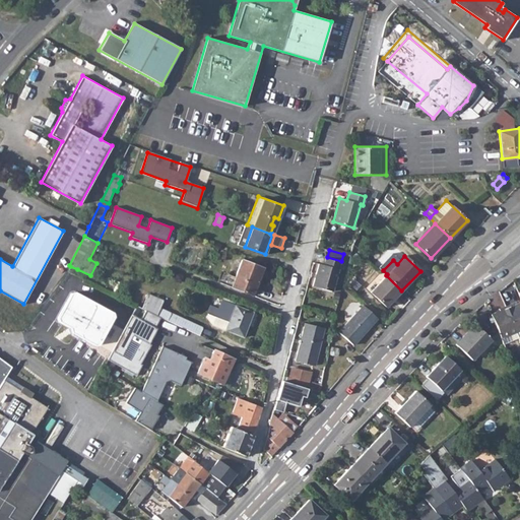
[(333,290),(341,261),(327,257),(326,257),(324,264),(319,263),(313,285),(333,290)]
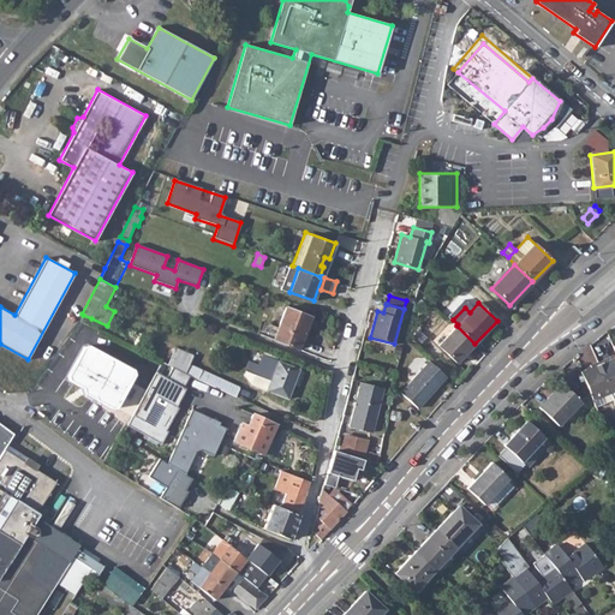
[(311,317),(286,308),(273,339),(298,350),(311,317)]
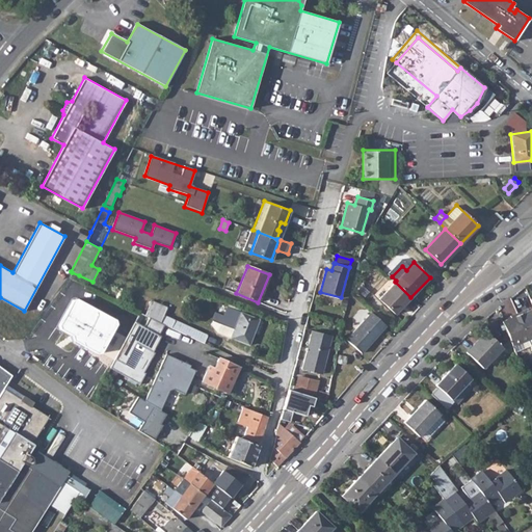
[(70,278),(76,282),(79,275),(72,272),(70,278)]
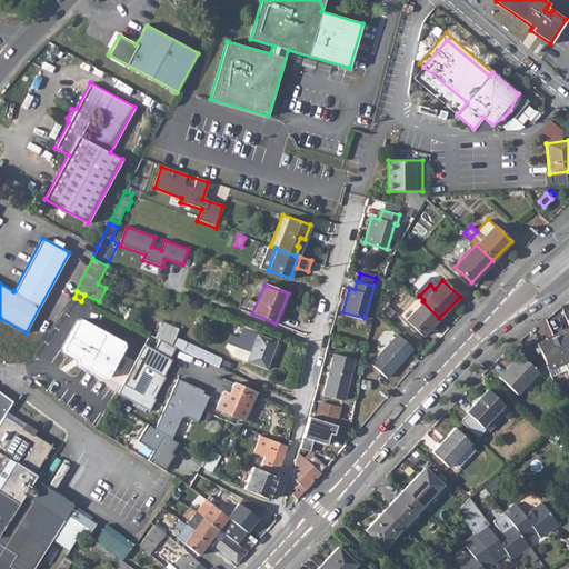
[(439,318),(422,301),(405,319),(422,336),(439,318)]
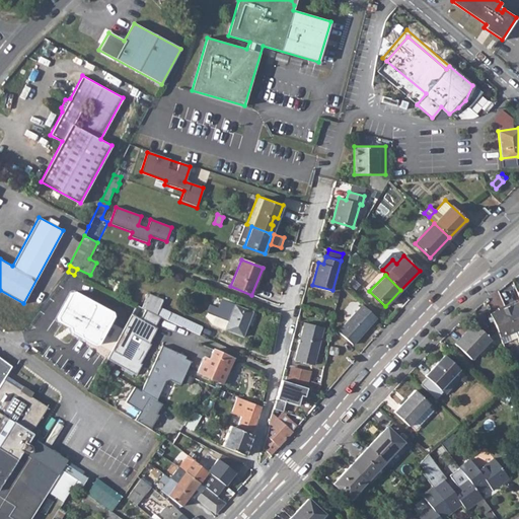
[(112,312),(74,291),(71,292),(58,317),(59,320),(69,326),(73,324),(76,335),(80,334),(81,337),(95,345),(97,343),(113,315),(112,312)]
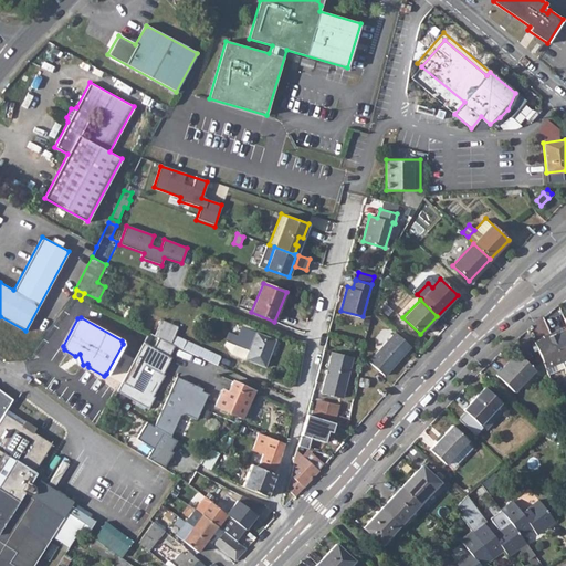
[(179,326),(161,318),(155,335),(175,345),(217,364),(220,357),(175,335),(179,326)]
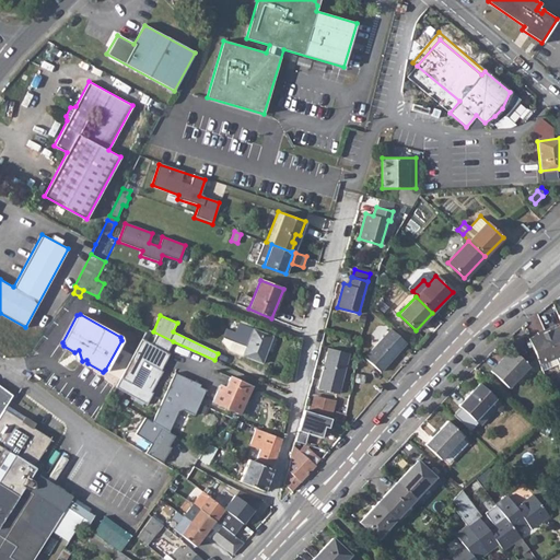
[(272,336),(238,323),(235,331),(225,328),(221,340),(228,350),(261,363),(272,336)]
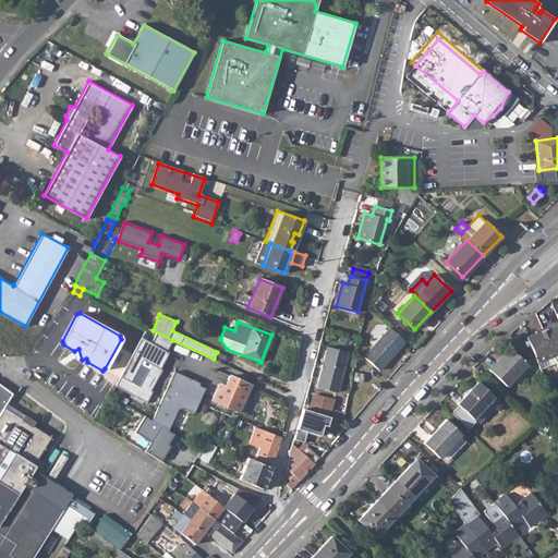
[(550,326),(543,329),(554,356),(557,354),(557,325),(552,328),(550,326)]
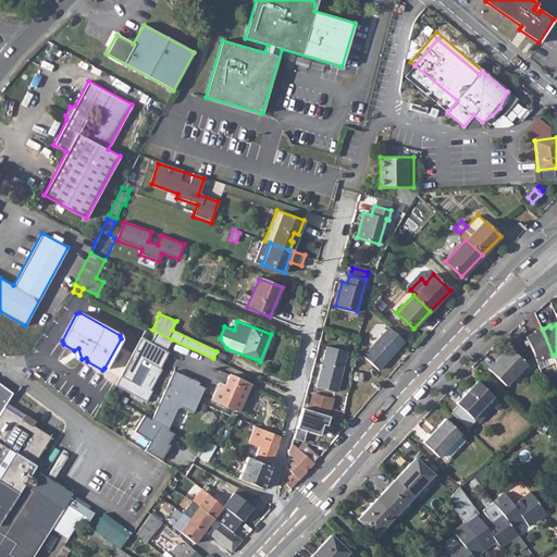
[(152,330),(145,326),(114,385),(147,401),(152,391),(151,390),(161,370),(159,369),(168,353),(165,351),(172,339),(152,330)]
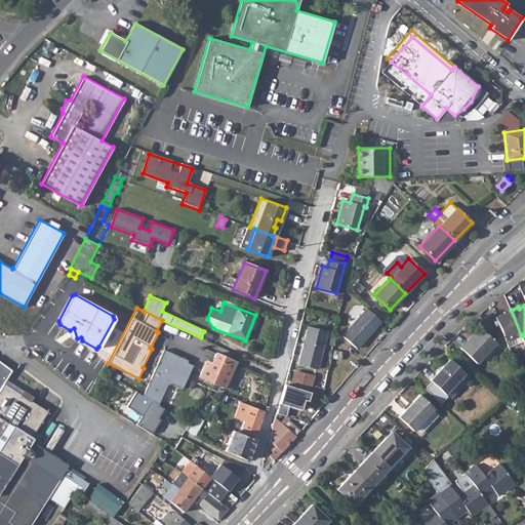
[(356,349),(379,322),(365,308),(341,335),(356,349)]
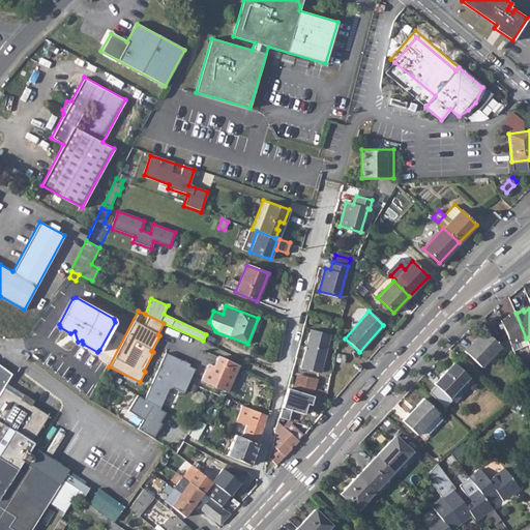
[(510,344),(526,339),(516,313),(508,316),(509,318),(501,321),(510,344)]
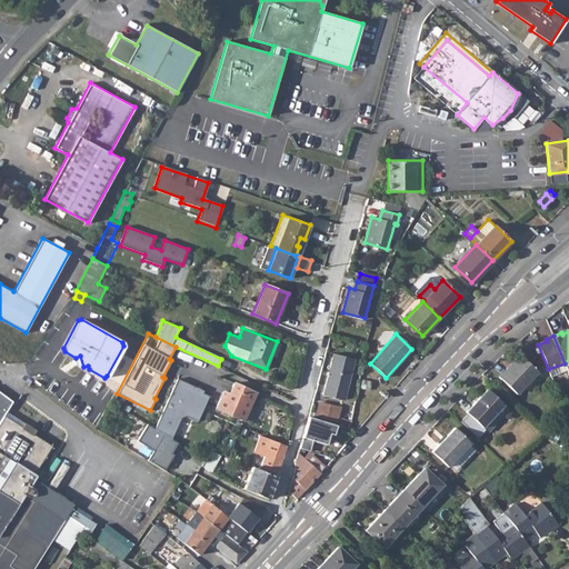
[(345,399),(356,358),(333,352),(323,393),(345,399)]
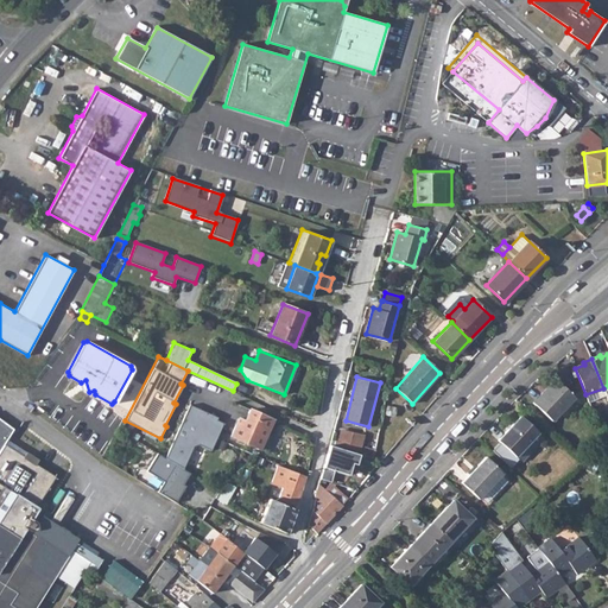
[(534,404),(553,422),(575,398),(557,381),(534,404)]
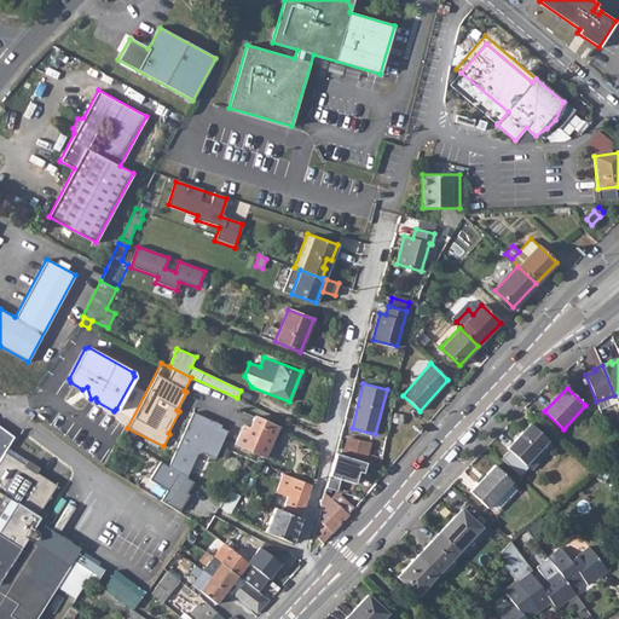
[(194,411),(167,467),(186,475),(198,449),(215,457),(227,431),(221,428),(223,426),(194,411)]
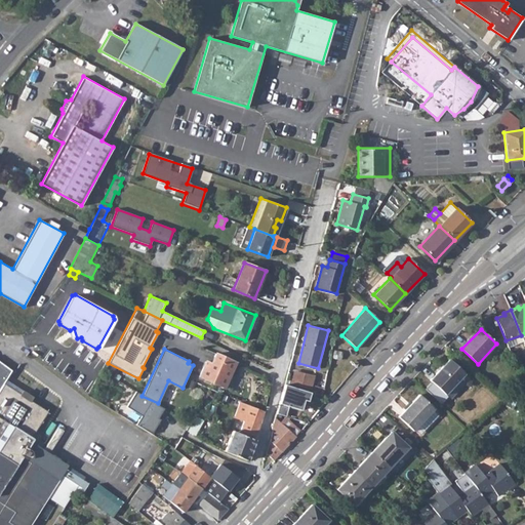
[(236,362),(210,351),(199,375),(225,388),(236,362)]
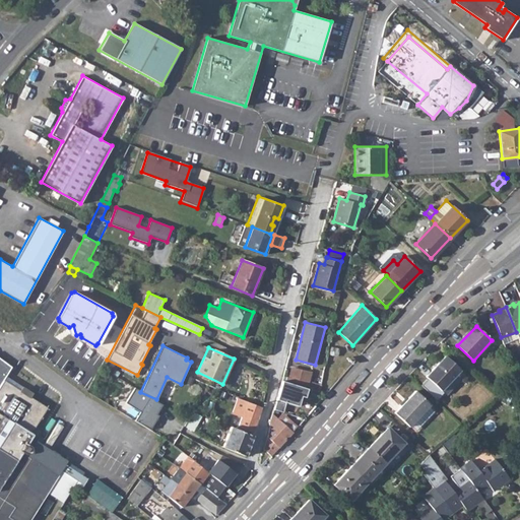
[(443,391),(444,390),(461,372),(462,371),(447,356),(428,377),(443,391)]
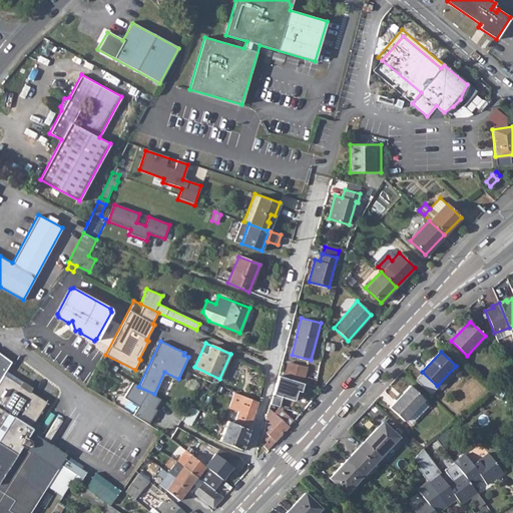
[(307,367),(289,363),(287,372),(284,371),(283,374),(290,376),(289,378),(301,382),(304,383),(307,367)]
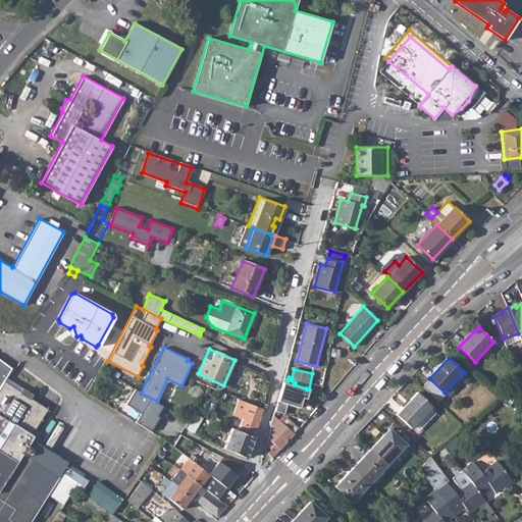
[(469,378),(463,373),(446,392),(452,398),(469,378)]
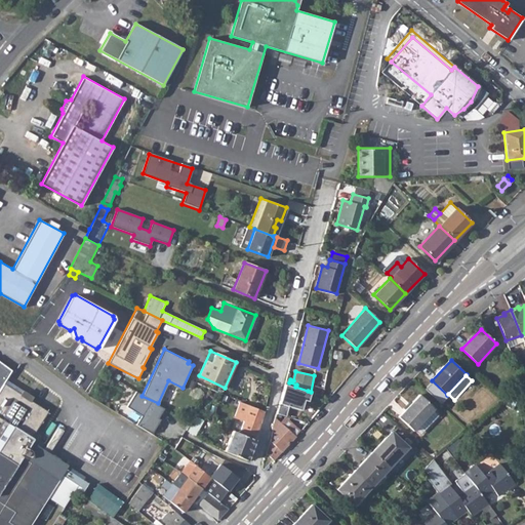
[(21,395),(3,384),(0,388),(0,524),(29,524),(31,522),(22,517),(35,496),(44,501),(62,475),(31,455),(31,451),(23,445),(28,437),(31,438),(47,411),(30,401),(21,395)]
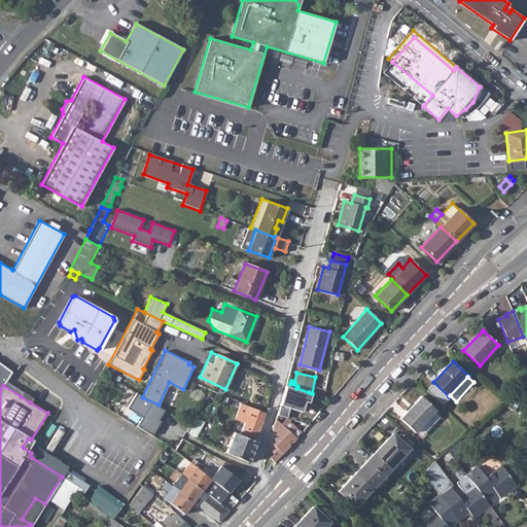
[(209,390),(205,387),(201,394),(206,396),(209,390)]
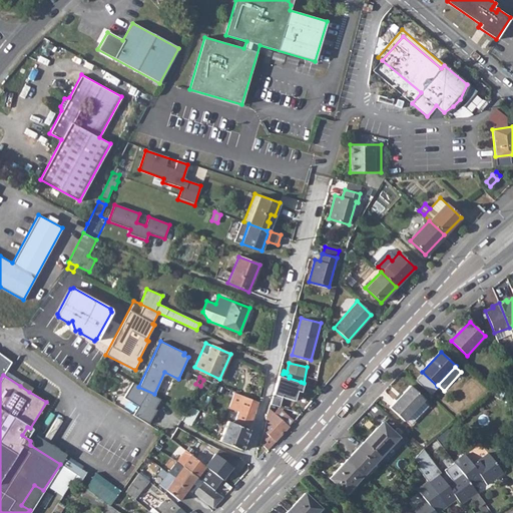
[(301,382),(289,378),(286,388),(298,392),(301,382)]
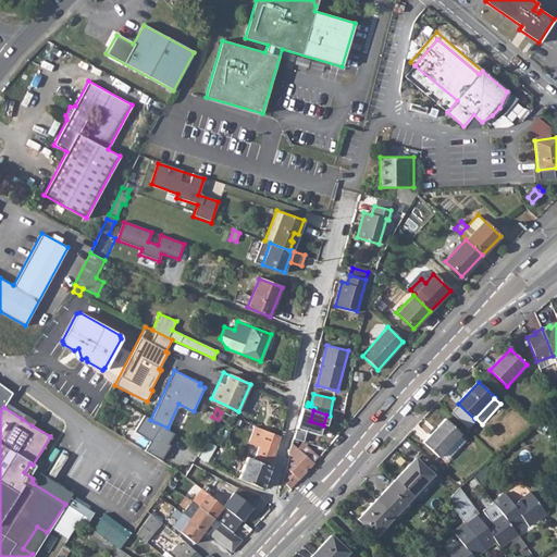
[(202,420),(213,426),(218,419),(212,417),(206,413),(202,420)]
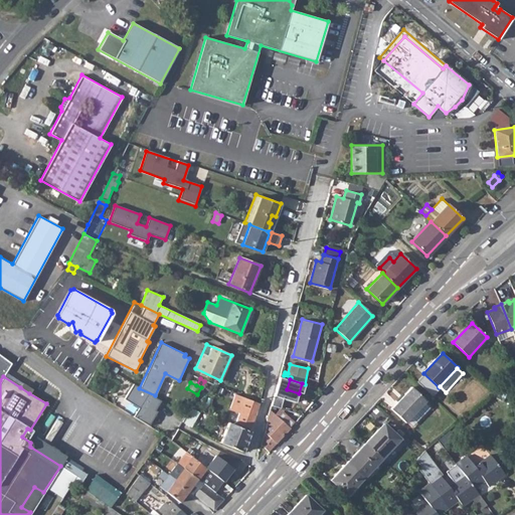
[(20,387),(29,393),(31,389),(22,384),(20,387)]
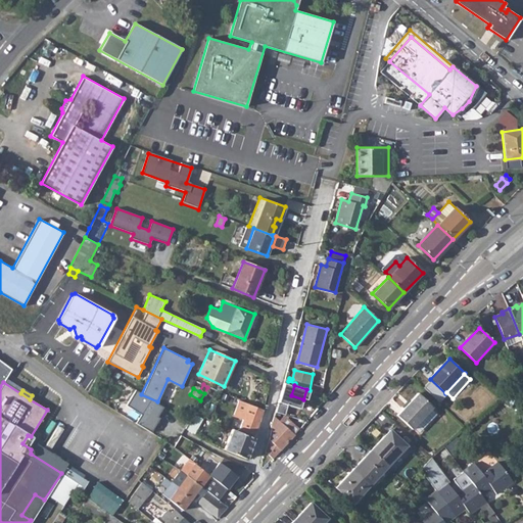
[(136,391),(128,405),(142,414),(137,423),(152,432),(160,418),(158,417),(163,408),(136,391)]
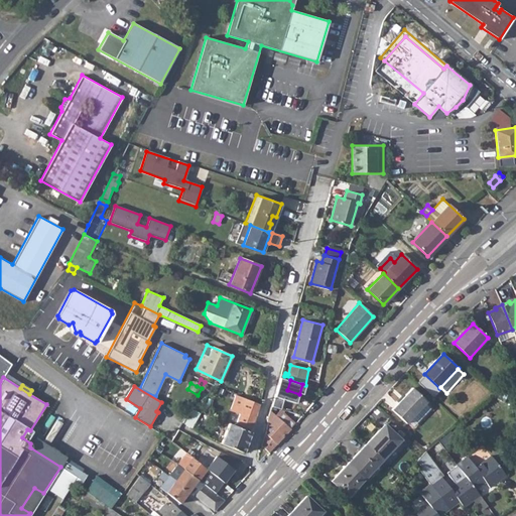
[(408,424),(409,422),(426,404),(428,402),(414,388),(393,410),(408,424)]
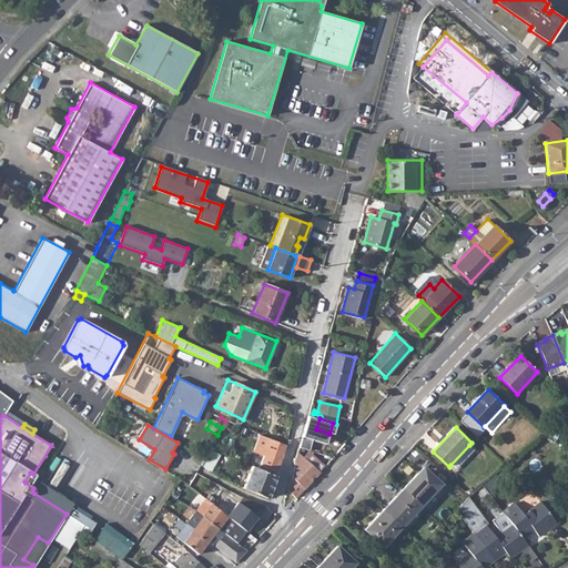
[(253,450),(264,455),(270,437),(259,434),(253,450)]
